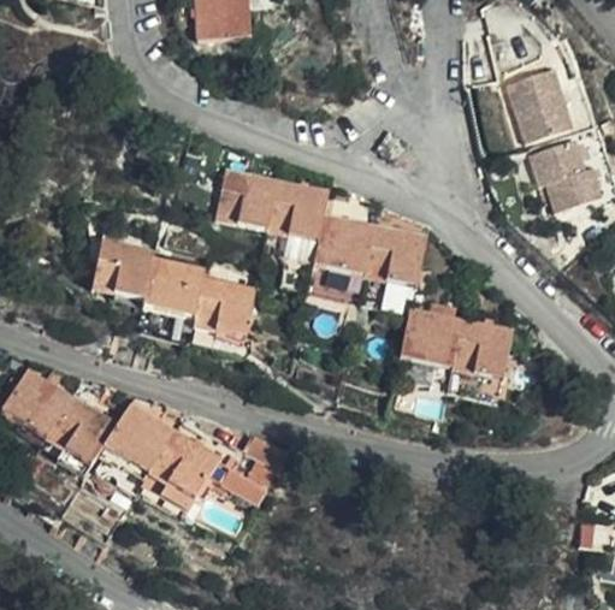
[(194,0),(196,40),(248,39),(246,0),(194,0)]
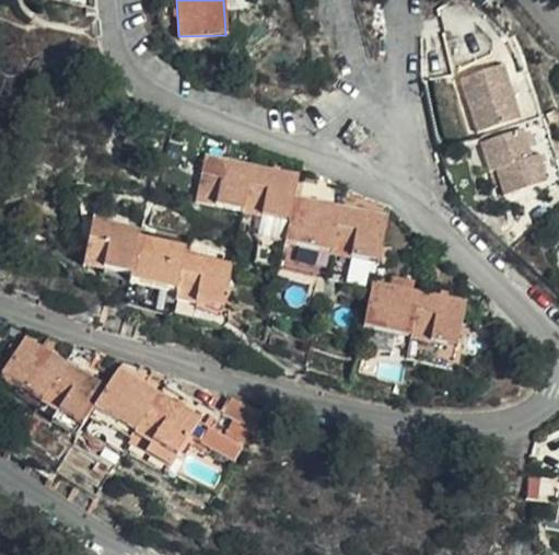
[(521,116),(504,62),(462,76),(478,128),(521,116)]
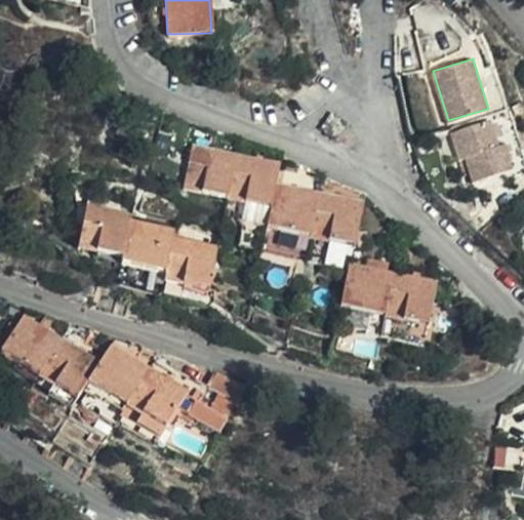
[(473,178),(512,166),(505,143),(499,145),(491,119),(451,130),(459,156),(465,155),(473,178)]
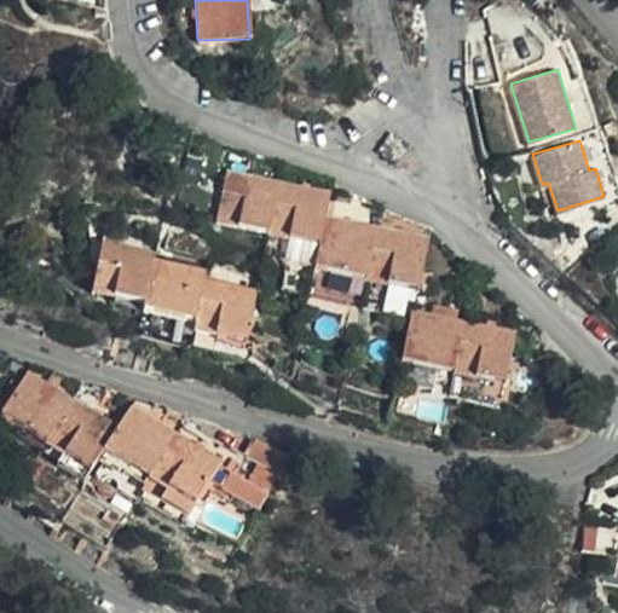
[(217,219),(270,230),(279,181),(227,169),(217,219)]
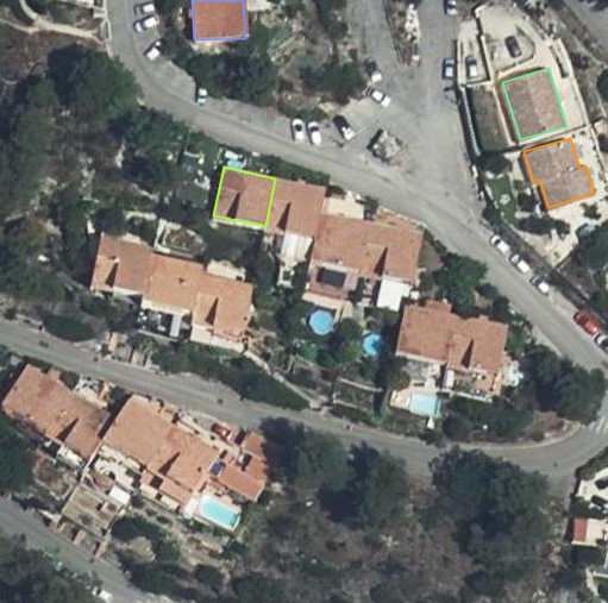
[(275,178),(265,226),(314,237),(309,261),(411,282),(414,265),(421,233),(320,212),(324,188),(275,178)]
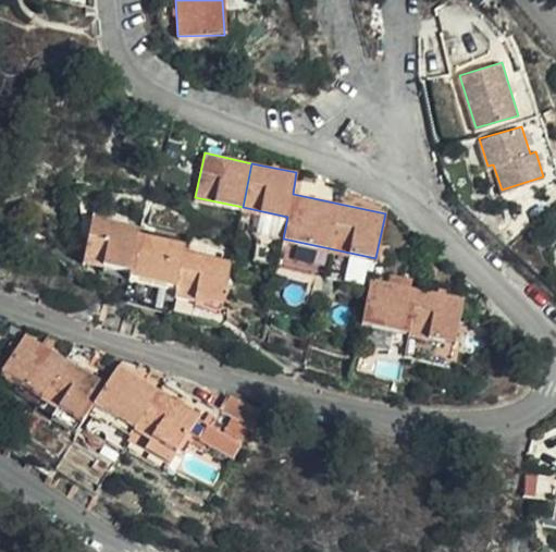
[(221,305),(231,260),(184,250),(185,242),(138,231),(138,227),(93,217),(83,261),(130,272),(128,277),(176,287),(174,294),(221,305)]
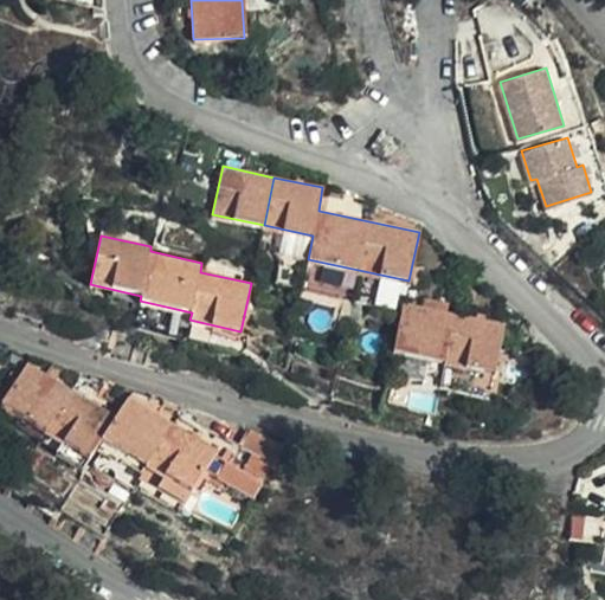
[(412,264),(409,281),(422,284),(424,268),(412,264)]
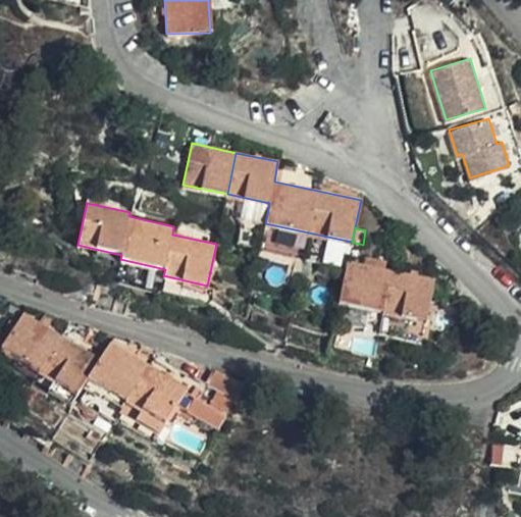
[(341,265),(344,251),(330,249),(327,263),(341,265)]
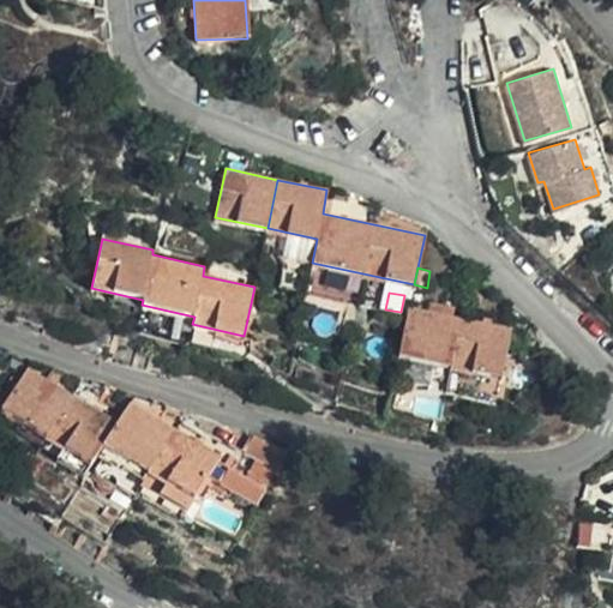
[(431,311),(454,315),(455,305),(433,300),(431,311)]
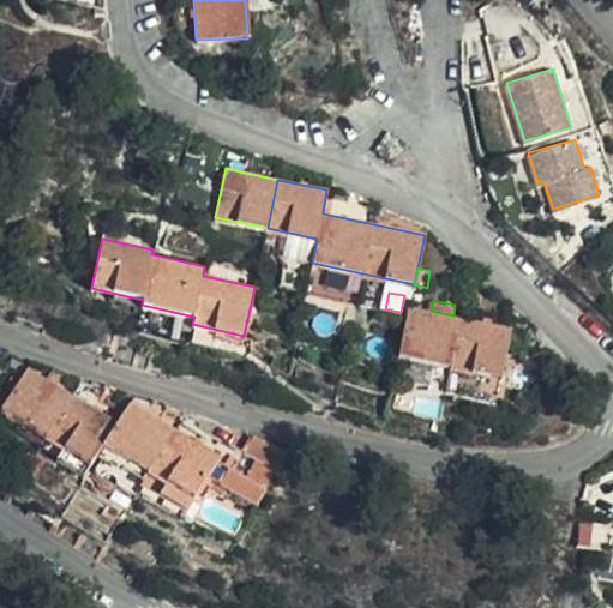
[(510,327),(454,315),(431,311),(409,306),(398,356),(499,378),(510,327)]
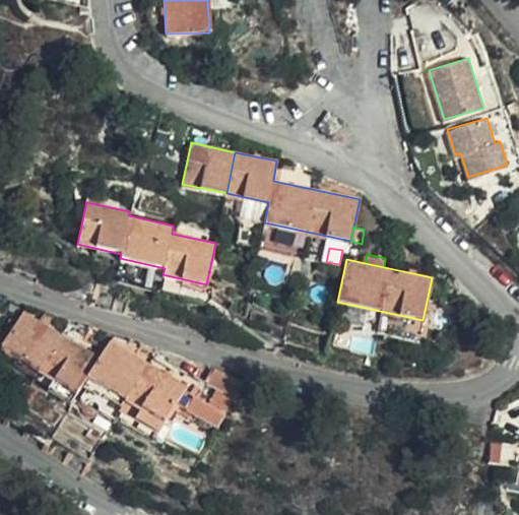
[(54,311),(46,309),(39,322),(47,327),(56,312),(54,311)]
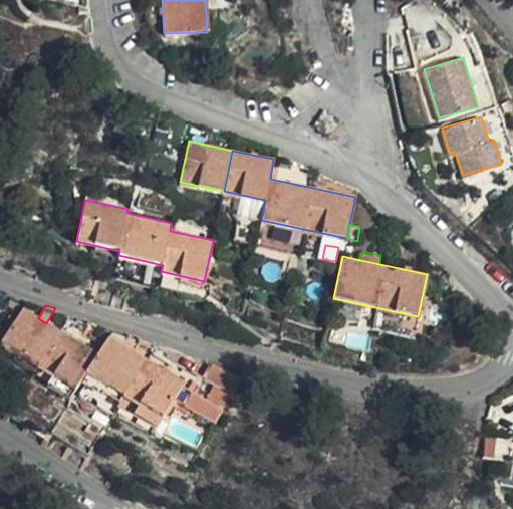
[(123,396),(161,418),(183,382),(108,337),(96,353),(46,323),(38,318),(22,308),(1,344),(38,367),(68,386),(74,390),(85,371),(87,372),(123,396)]
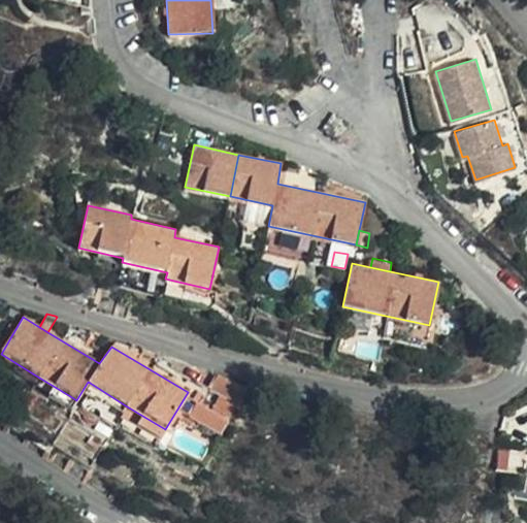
[(238,401),(245,385),(218,373),(210,388),(238,401)]
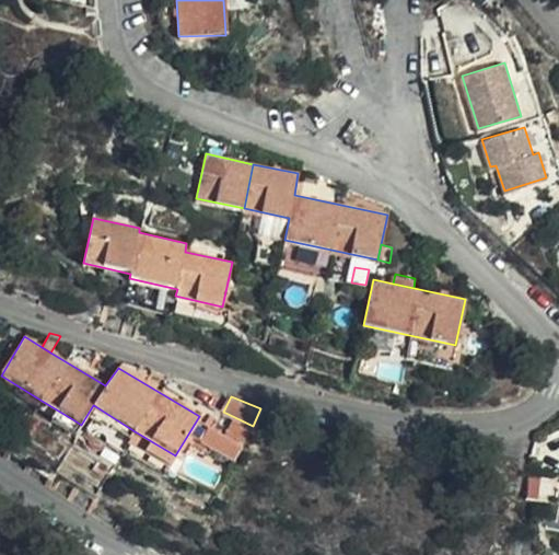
[(71,427),(74,420),(42,401),(37,406),(71,427)]
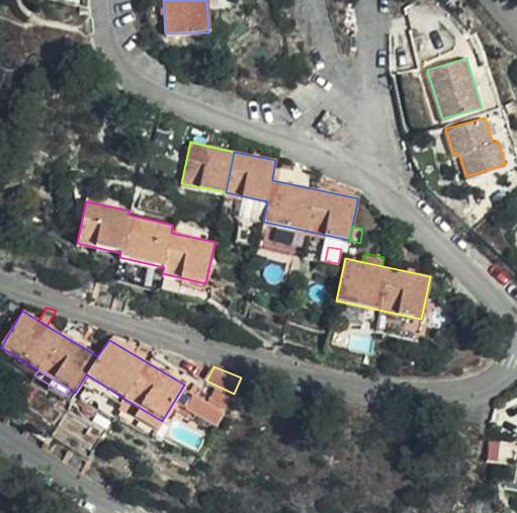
[(105,393),(121,403),(124,399),(88,375),(82,385),(102,397),(105,393)]
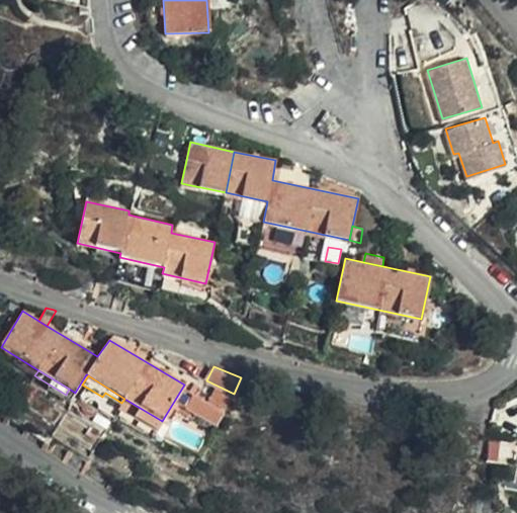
[(186,390),(192,394),(198,385),(192,380),(186,390)]
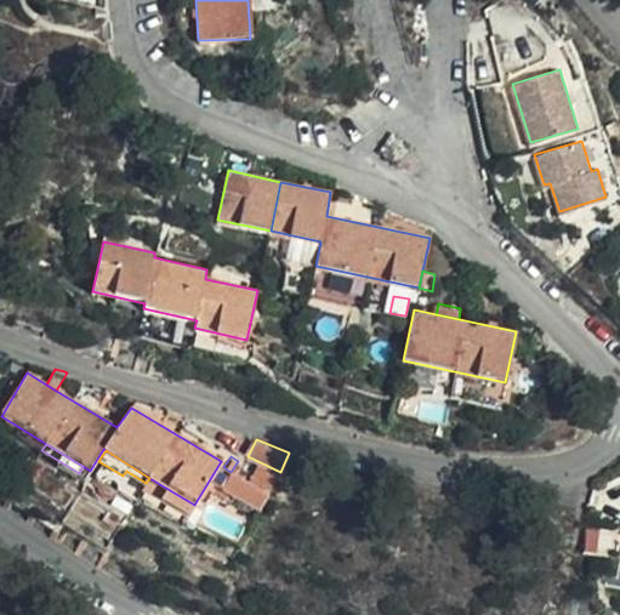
[(259,512),(268,494),(231,472),(220,489),(259,512)]
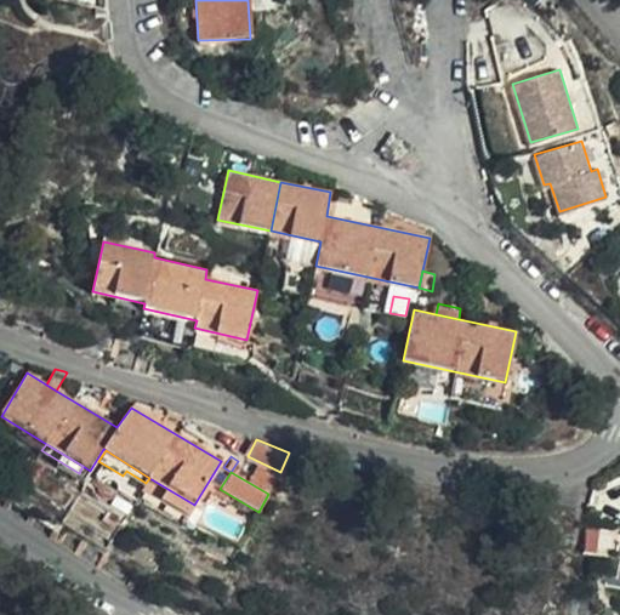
[(142,489),(187,516),(194,505),(149,478),(146,483),(142,489)]
